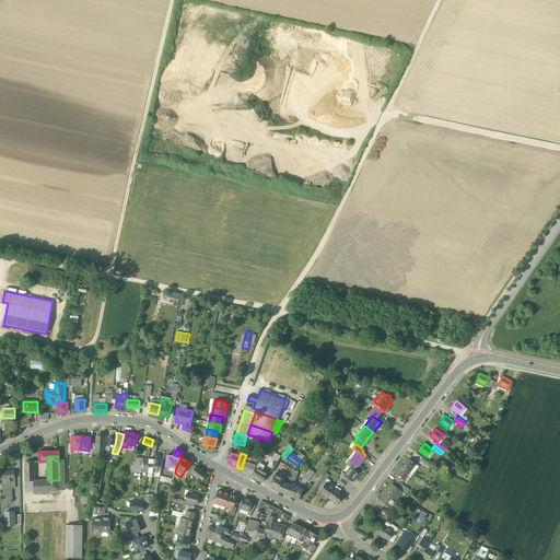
[(142,458),(136,457),(136,463),(133,462),(132,466),(131,466),(131,473),(141,473),(142,468),(143,468),(143,464),(142,464),(142,458)]
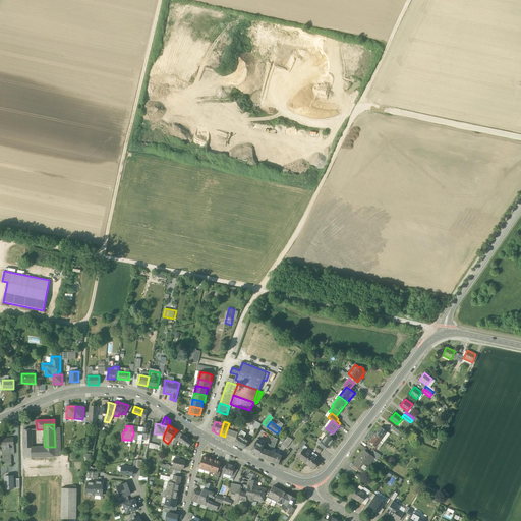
[(400,431),(393,425),(391,428),(398,433),(400,431)]
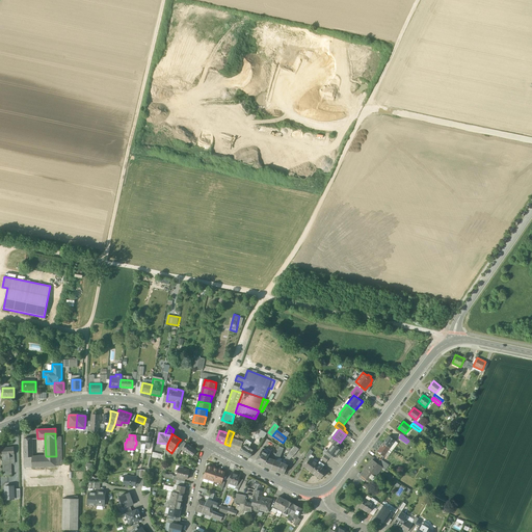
[(389,435),(383,444),(390,449),(396,441),(389,435)]
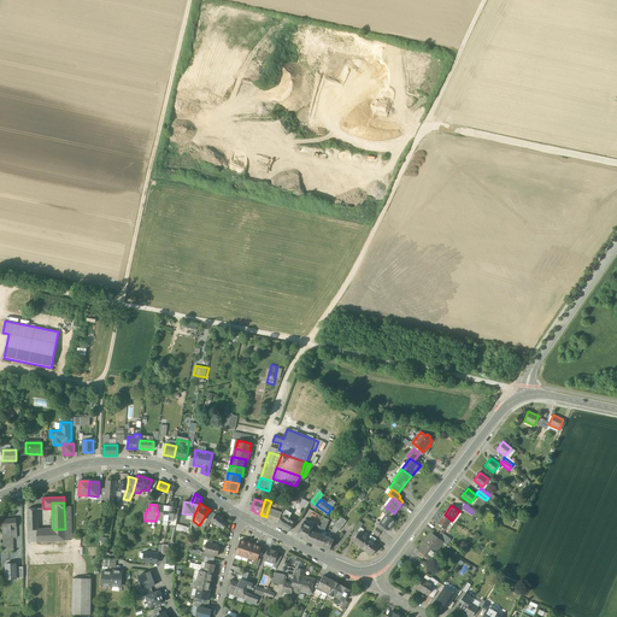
[(282,512),(269,507),(266,515),(280,519),(282,512)]
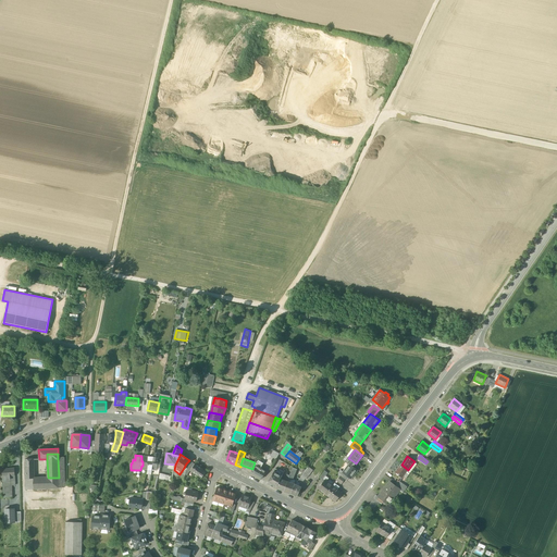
[(355,462),(348,458),(345,461),(349,465),(343,472),(349,478),(350,479),(357,470),(353,467),(356,463),(355,462)]
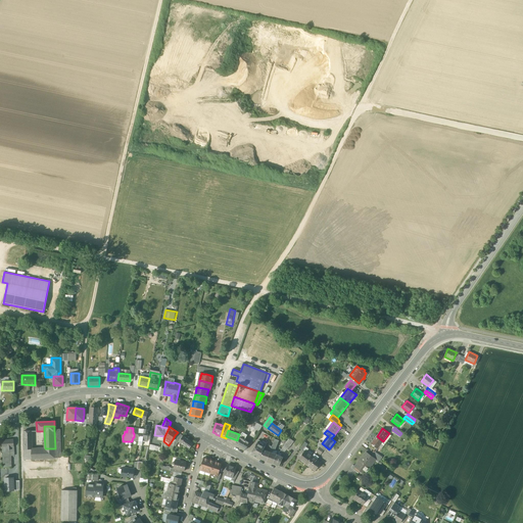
[(180,434),(176,440),(175,442),(174,443),(176,444),(177,444),(179,441),(183,436),(180,434)]
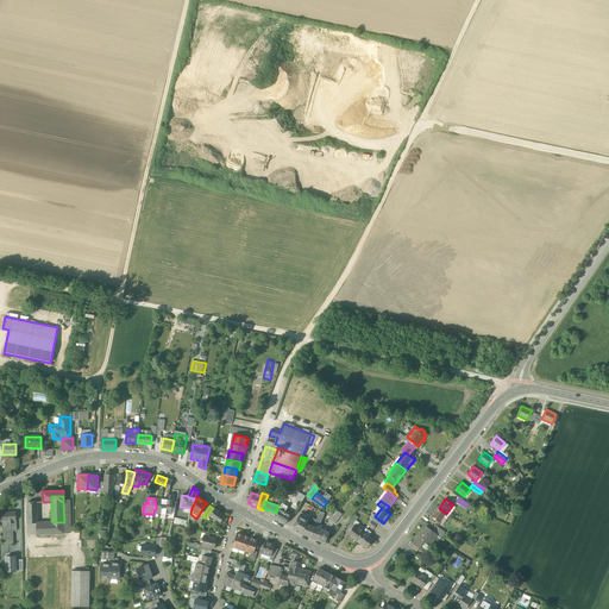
[(213,508),(208,514),(217,520),(218,520),(221,514),(213,508)]
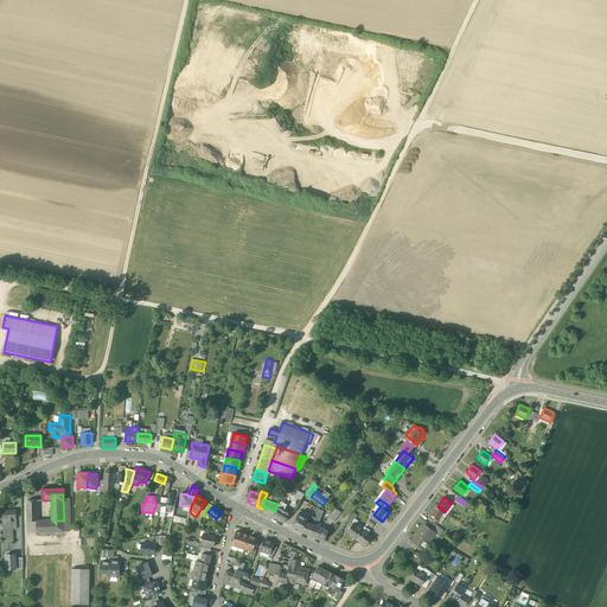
[(445,512),(438,506),(430,515),(439,521),(445,512)]
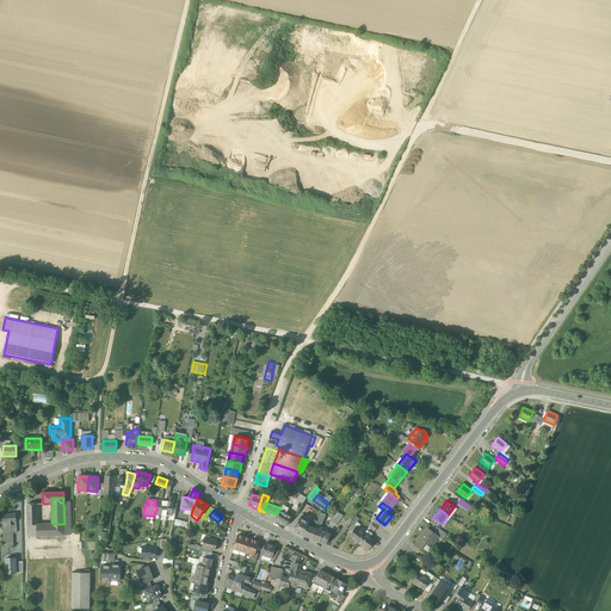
[(285,514),(279,511),(275,519),(287,526),(291,517),(285,514)]
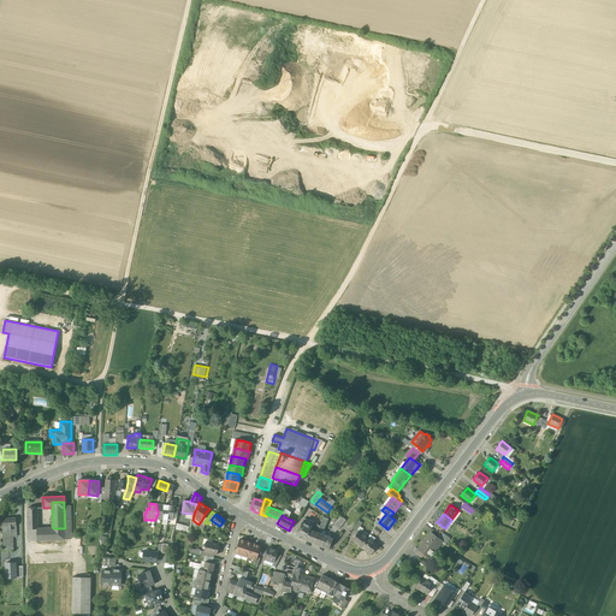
[(16,519),(3,520),(4,527),(3,527),(4,551),(13,551),(13,537),(17,537),(16,519)]
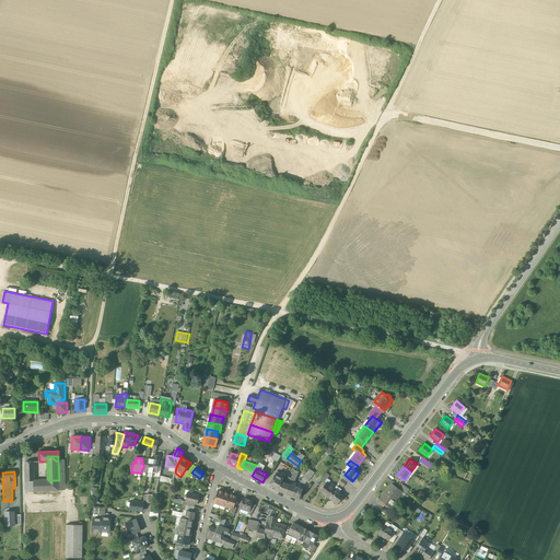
[(340,476),(349,482),(351,480),(345,475),(342,473),(340,476)]
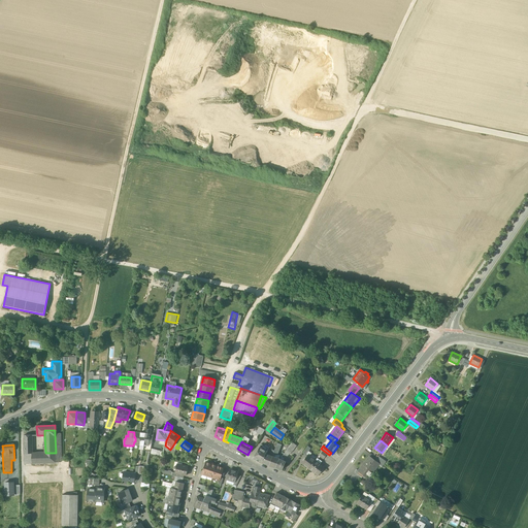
[(267,452),(259,447),(253,458),(262,463),(265,454),(267,452)]
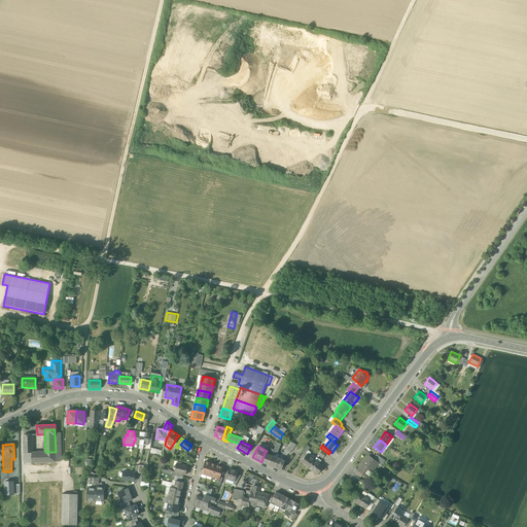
[(56,452),(45,452),(32,453),(32,463),(61,461),(61,452),(56,452)]
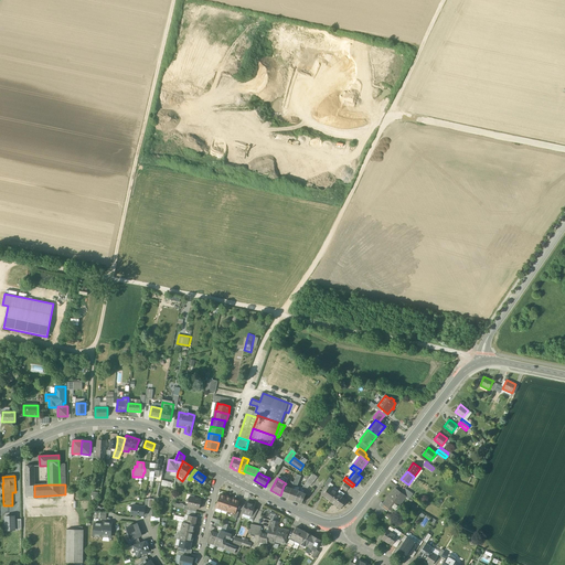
[(287,487),(284,486),(280,496),(288,498),(291,488),(287,487)]
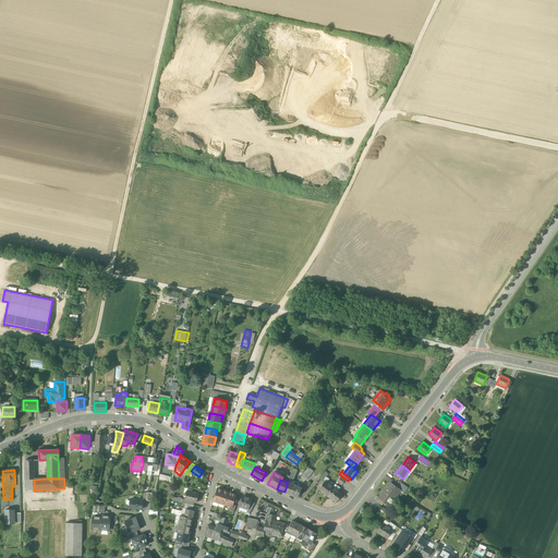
[(302,487),(302,488),(305,489),(311,483),(307,481),(303,485),(302,487)]
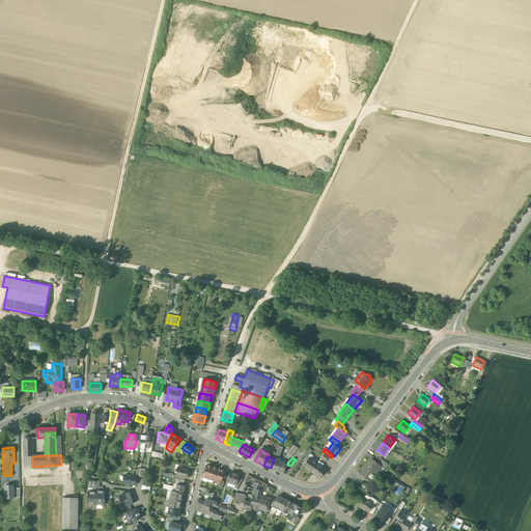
[(317,464),(309,457),(303,466),(311,472),(317,464)]
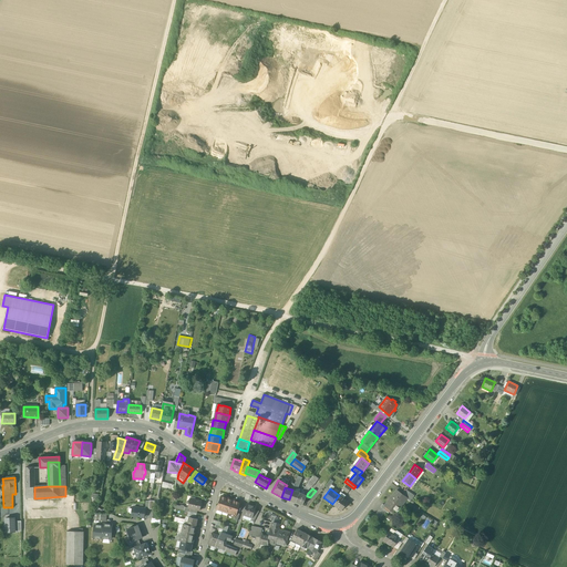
[(297,492),(292,490),(289,500),(296,502),(300,492),(297,492)]
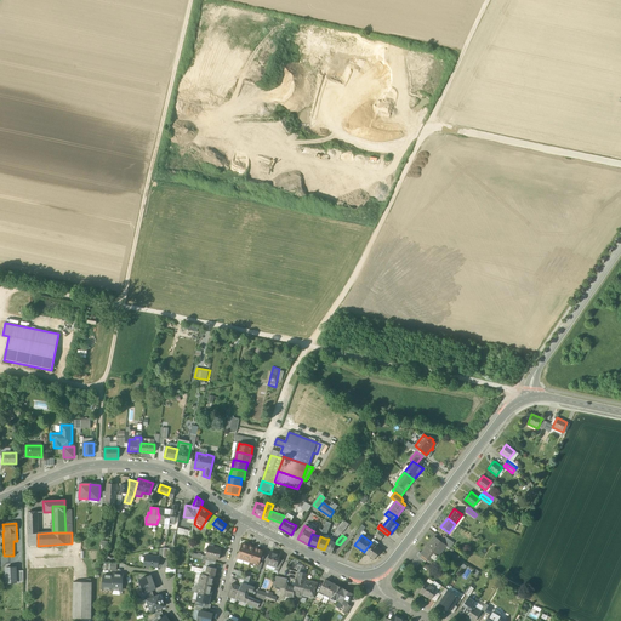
[(445,536),(443,540),(440,542),(443,543),(443,545),(449,550),(454,543),(446,537),(445,536)]
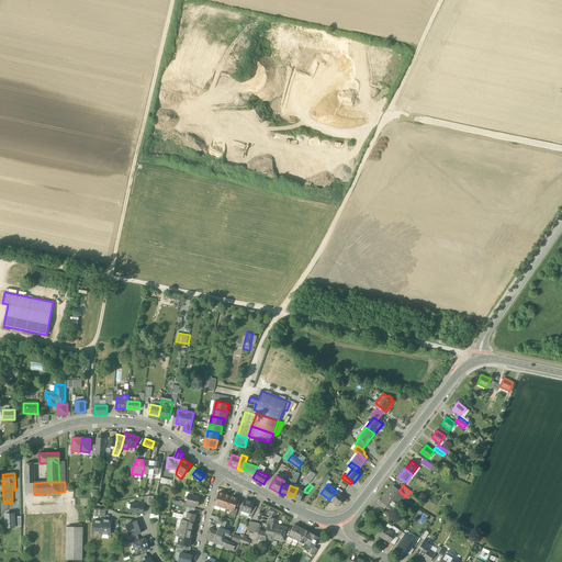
[(396,498),(401,493),(401,492),(398,491),(393,486),(389,492),(389,493),(386,496),(385,495),(381,501),(388,506),(389,506),(390,505),(394,508),(397,504),(396,504),(398,501),(396,498)]
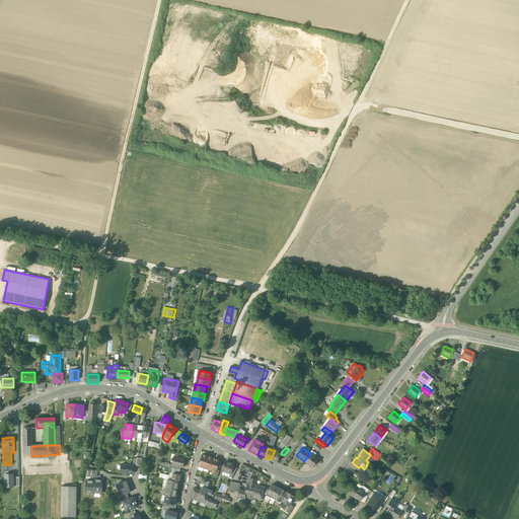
[(279,452),(275,450),(271,459),(277,462),(281,454),(281,453),(279,452)]
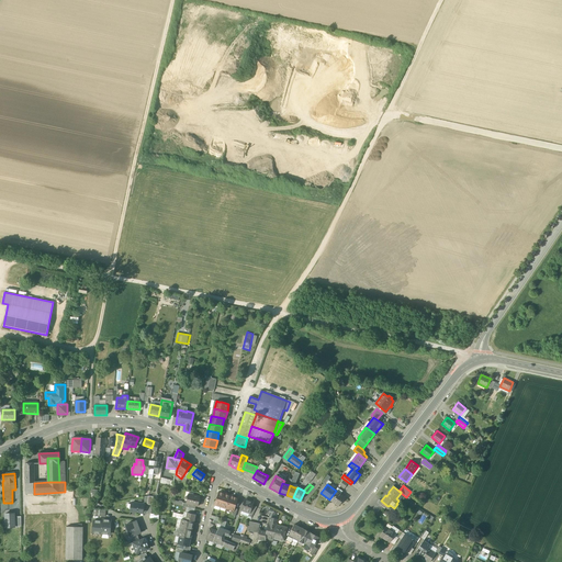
[(345,497),(336,491),(329,499),(339,506),(345,497)]
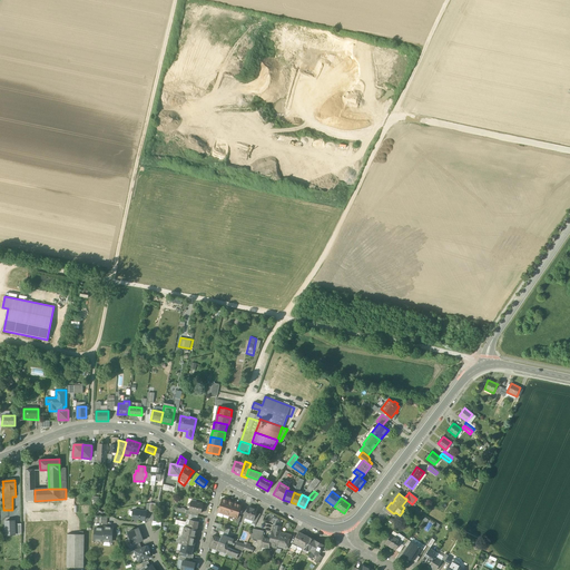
[(223,499),(218,512),(224,514),(228,501),(226,500),(223,499)]
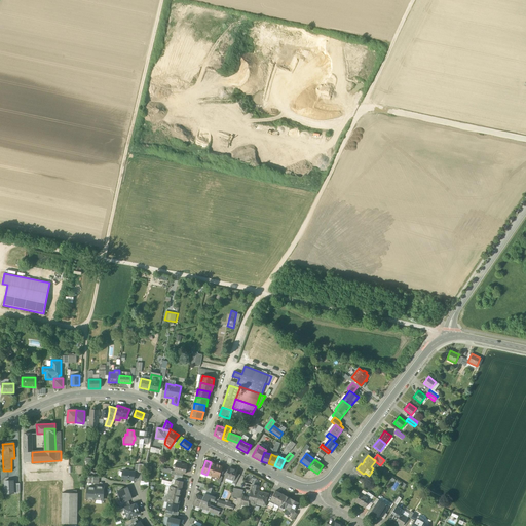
[(187,464),(176,462),(175,472),(174,472),(183,474),(185,474),(187,464)]
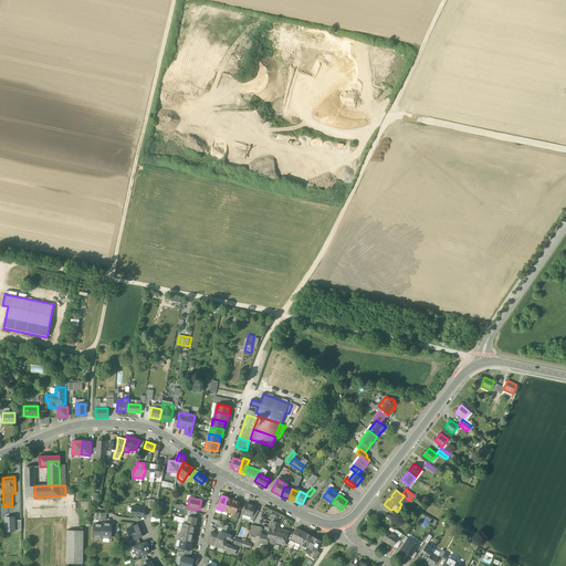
[(227,498),(222,511),(228,513),(232,499),(229,498),(229,499),(227,498)]
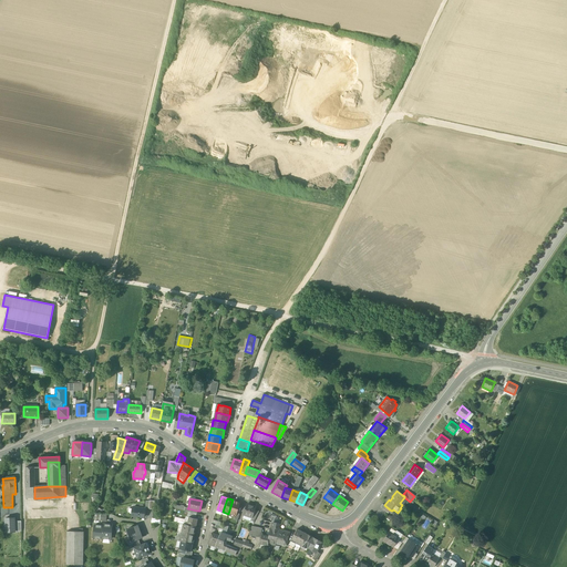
[(233,500),(228,514),(236,516),(237,513),(240,503),(233,500)]
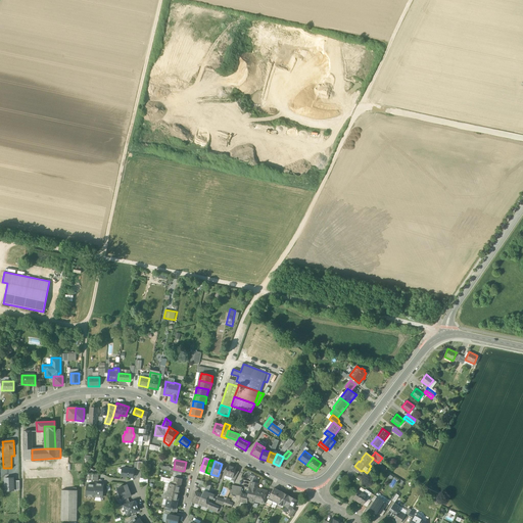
[(233,467),(228,465),(225,475),(233,477),(235,471),(236,468),(233,467)]
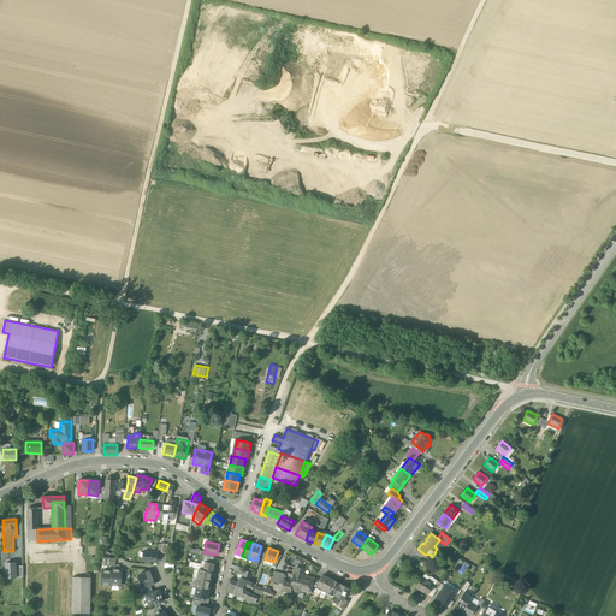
[(418,549),(415,548),(414,551),(420,556),(422,557),(425,555),(418,549)]
